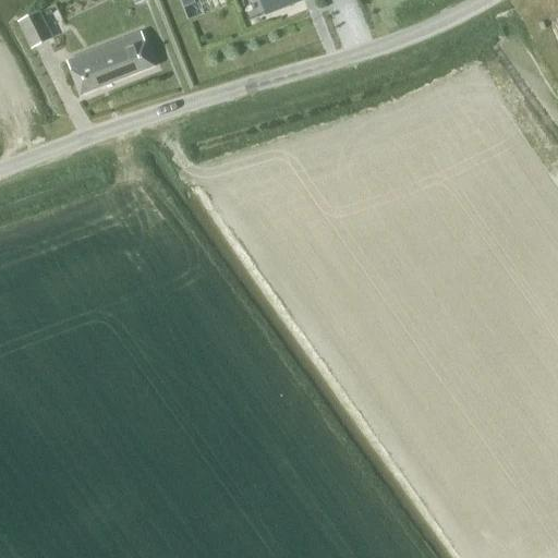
[(72,15),(107,0),(67,0),(65,0),(72,15)]
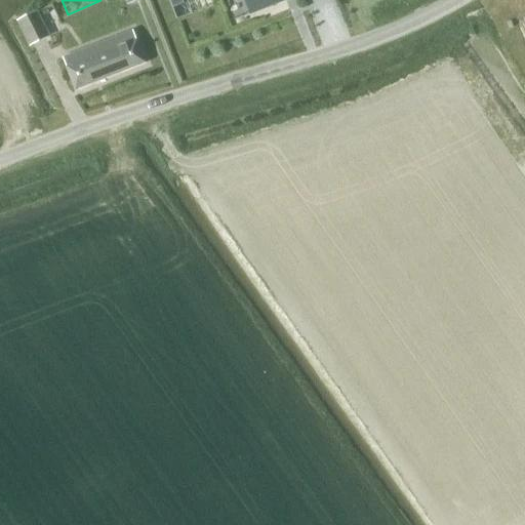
[(182,0),(168,0),(172,9),(184,4),(182,0)]
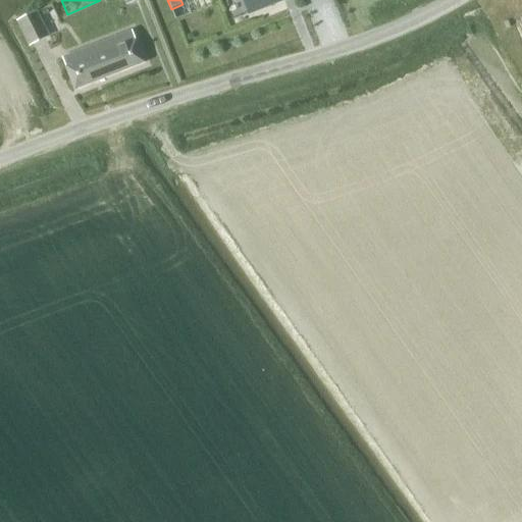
[(244,0),(249,13),(282,0),(244,0)]
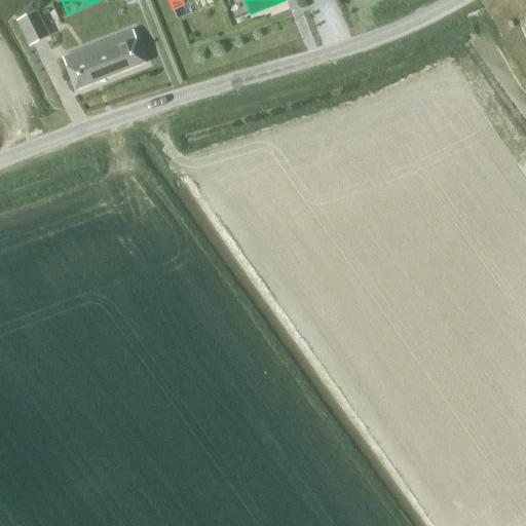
[(55,7),(43,10),(48,28),(61,25),(55,7)]
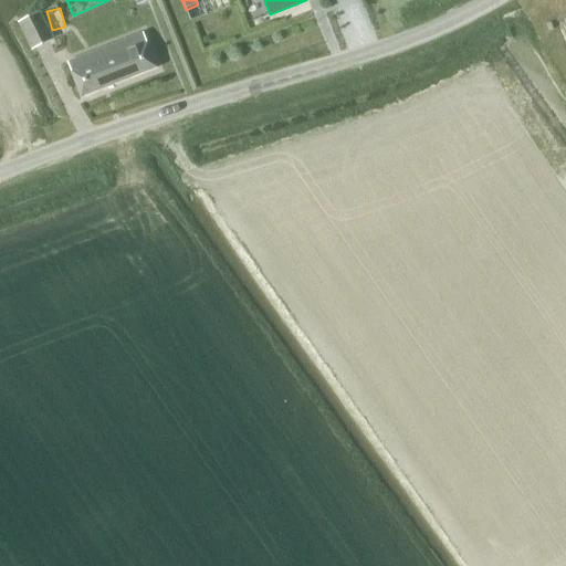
[(55,39),(42,12),(19,23),(32,51),(55,39)]
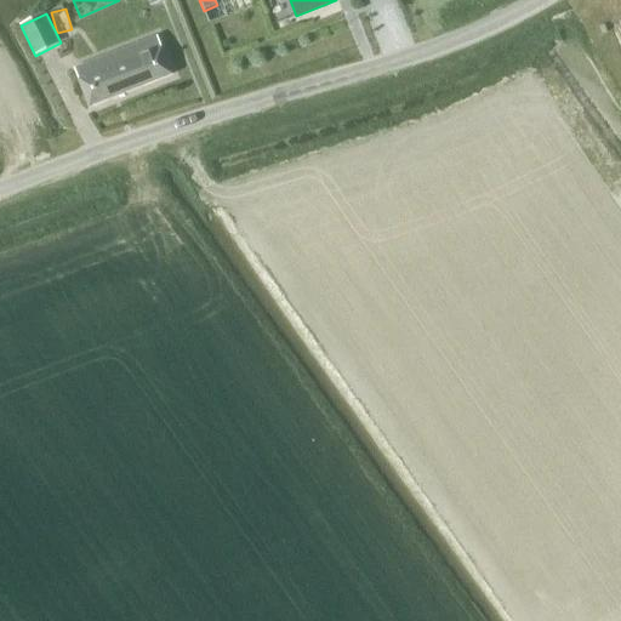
[(90,106),(172,75),(159,40),(77,70),(90,106)]
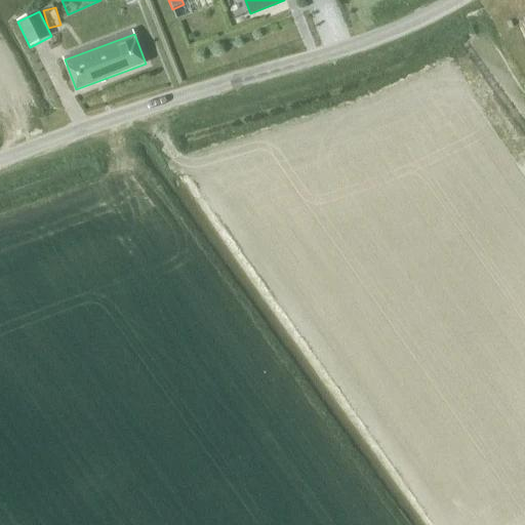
All buildings are outlined.
